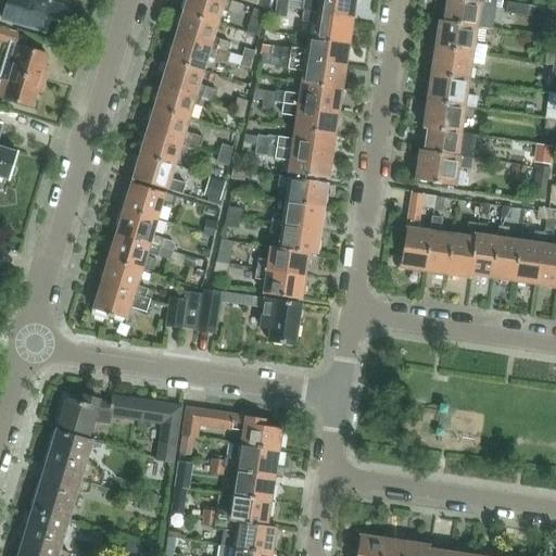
[(57,20),(62,0),(7,0),(1,21),(46,34),(51,17),(57,20)]
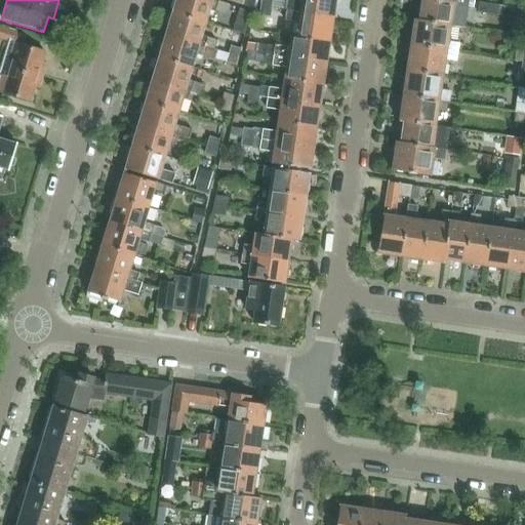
[(225,13),(228,4),(212,0),(172,0),(170,8),(172,10),(171,12),(205,23),(208,11),(213,12),(214,10),(225,13)]
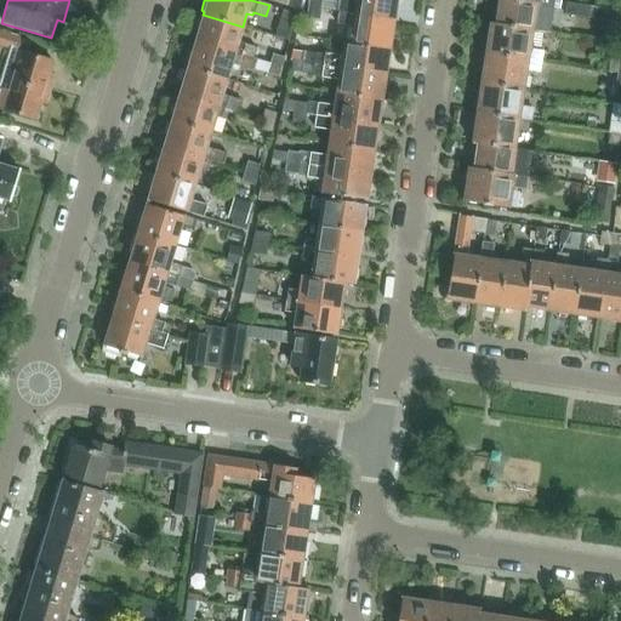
[(307,0),(307,9),(319,10),(320,0),(307,0)]
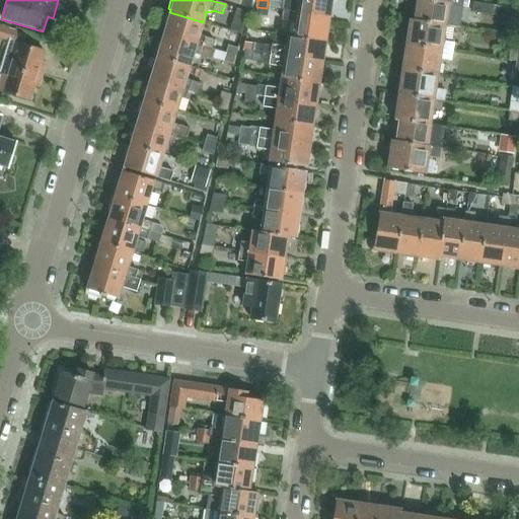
[(284,0),(283,11),(328,17),(330,0),(284,0)]
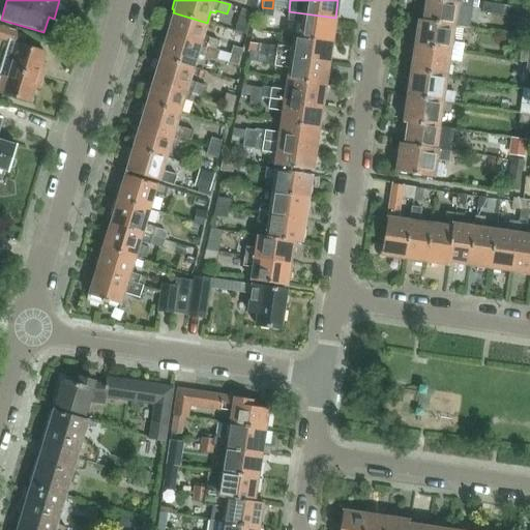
[(427,1),(423,20),(423,21),(452,25),(452,26),(468,28),(471,7),(459,5),(458,5),(458,4),(431,0),(427,0),(427,1)]
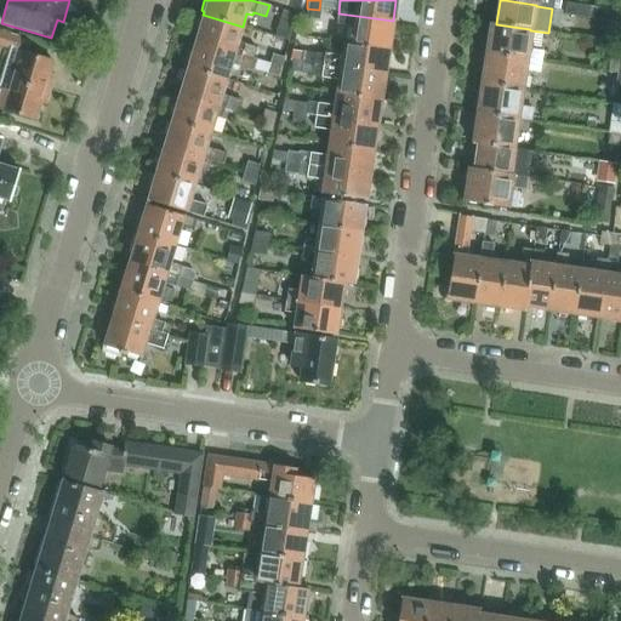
[(565,3),(563,13),(575,16),(577,4),(565,3)]
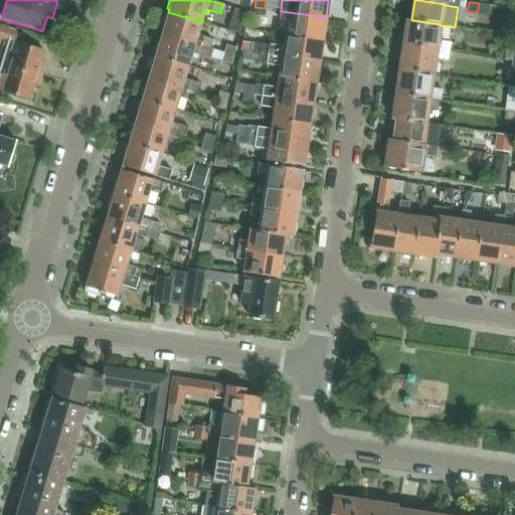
[(479,3),(477,13),(487,14),(489,5),(479,3)]
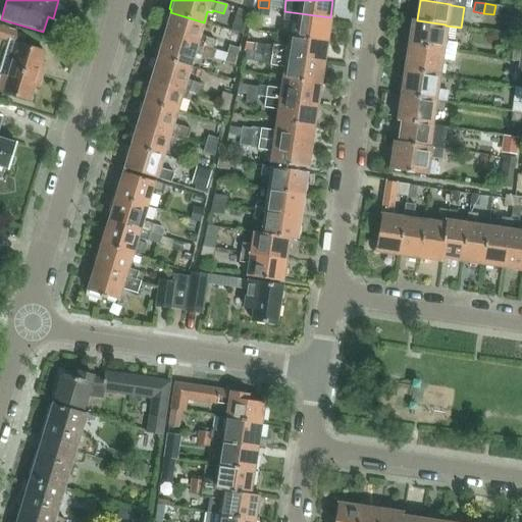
[(496,5),(493,14),(504,16),(506,6),(496,5)]
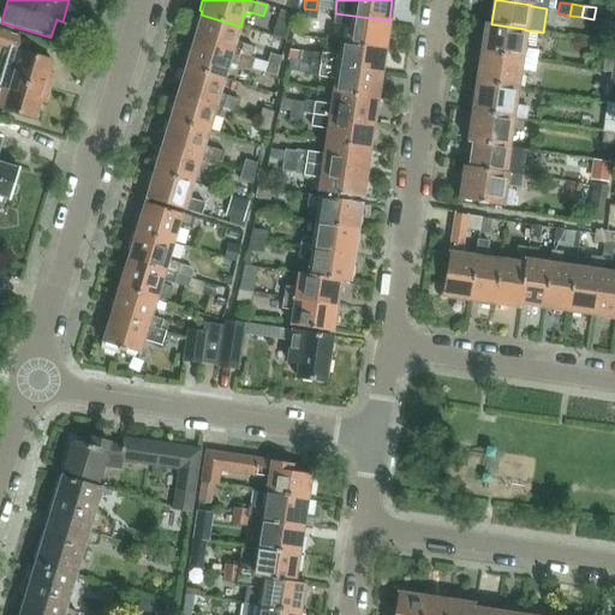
[(596,7),(593,19),(605,21),(607,10),(596,7)]
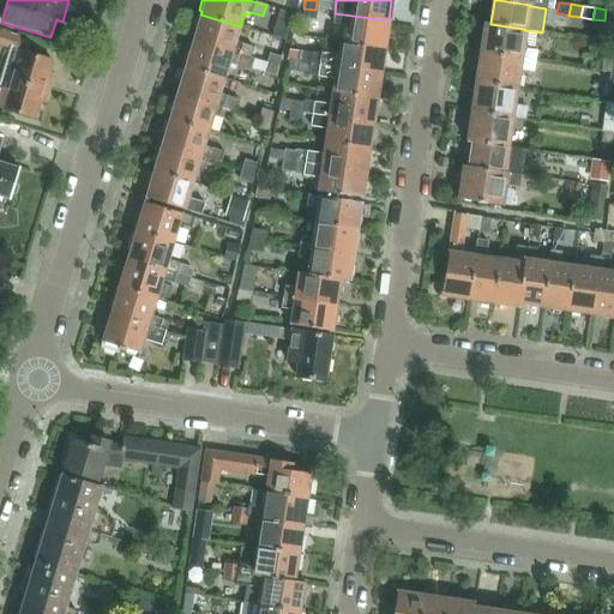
[(315,10),(304,8),(301,18),(314,19),(315,10)]
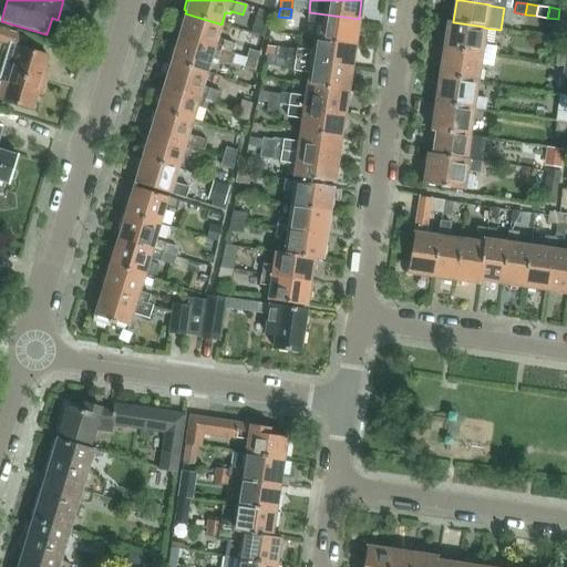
[(266,21),(268,12),(258,9),(258,10),(255,18),(266,21)]
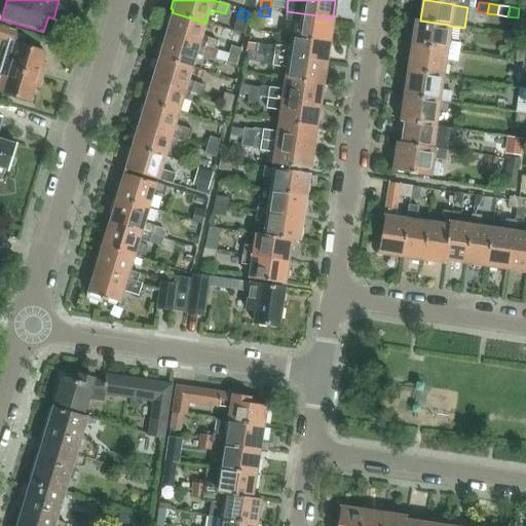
[(333,17),(287,11),(286,21),(298,23),(296,37),(329,41),(333,17)]
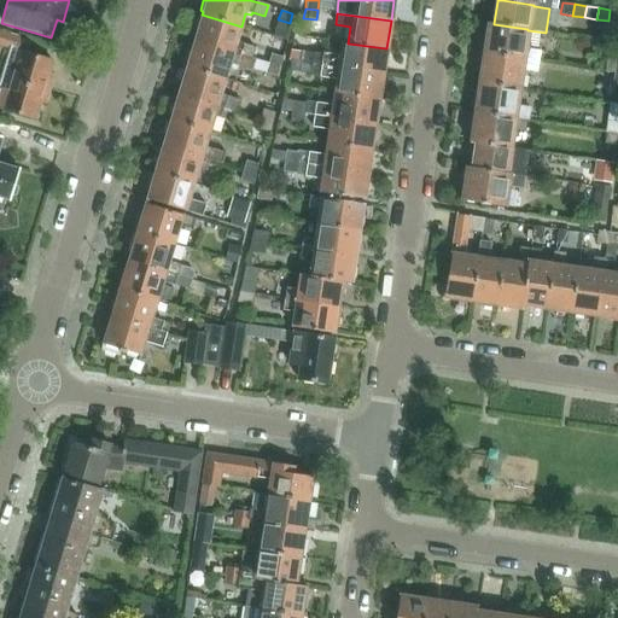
[(254,48),(243,45),(243,44),(237,42),(242,27),(202,15),(202,17),(198,18),(196,28),(197,30),(193,41),(239,56),(250,59),(254,48)]
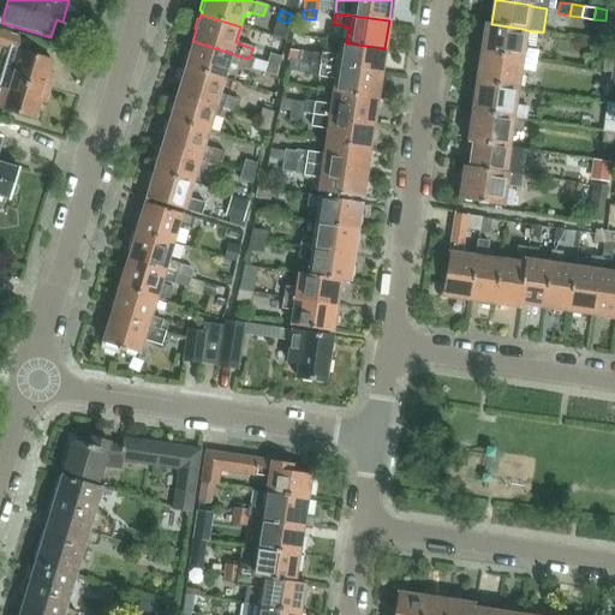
[(485,22),(481,53),(537,61),(538,51),(523,48),(525,30),(525,29),(491,24),(491,23),(485,22)]
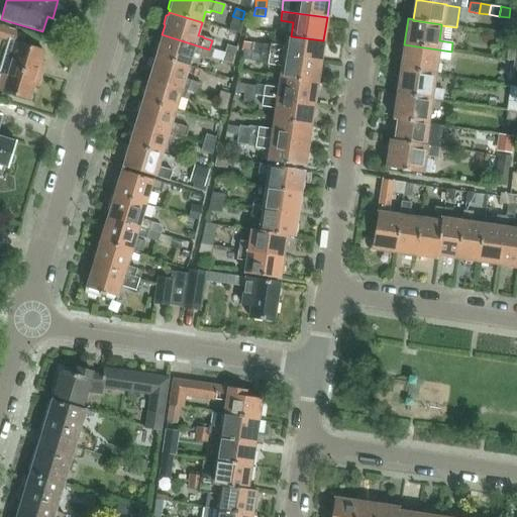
[(16,31),(0,26),(0,27),(0,37),(13,42),(16,31)]
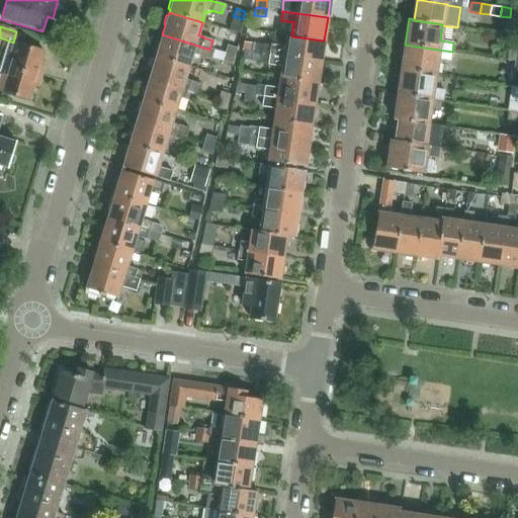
[(200,47),(162,34),(160,44),(157,45),(155,52),(157,54),(156,56),(189,67),(192,55),(197,56),(200,47)]
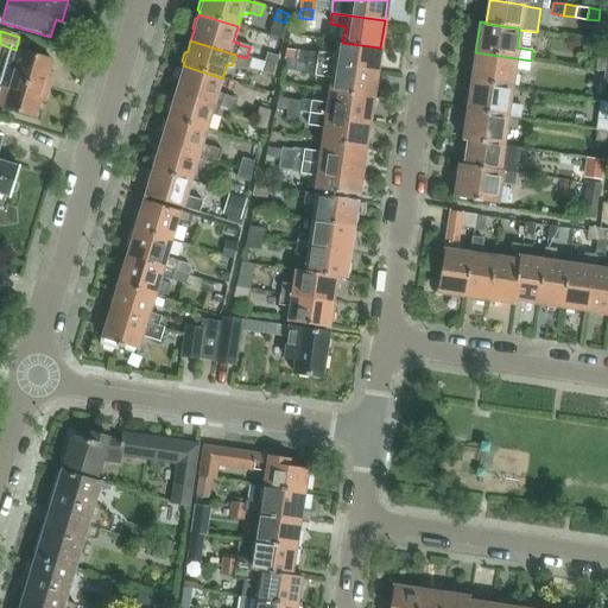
[(293,59),(317,63),(377,73),(380,48),(342,43),(336,42),(334,55),(318,52),(318,54),(295,51),(293,59)]
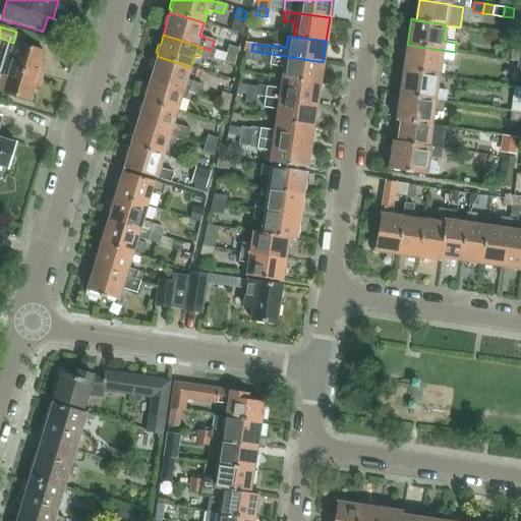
[(0,67),(0,91),(30,100),(44,52),(16,44),(12,57),(4,55),(0,67)]
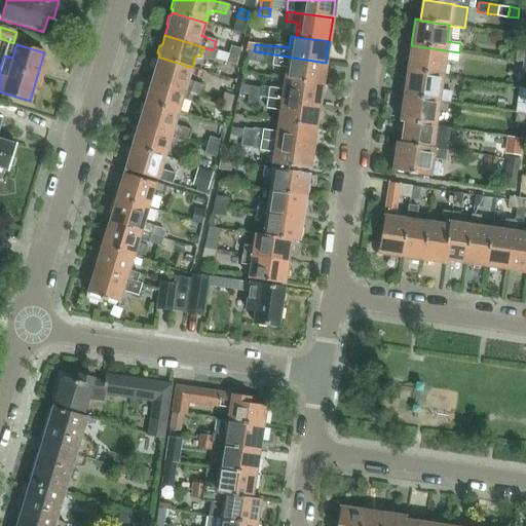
[(459,52),(411,45),(407,70),(442,75),(444,59),(458,61),(459,52)]
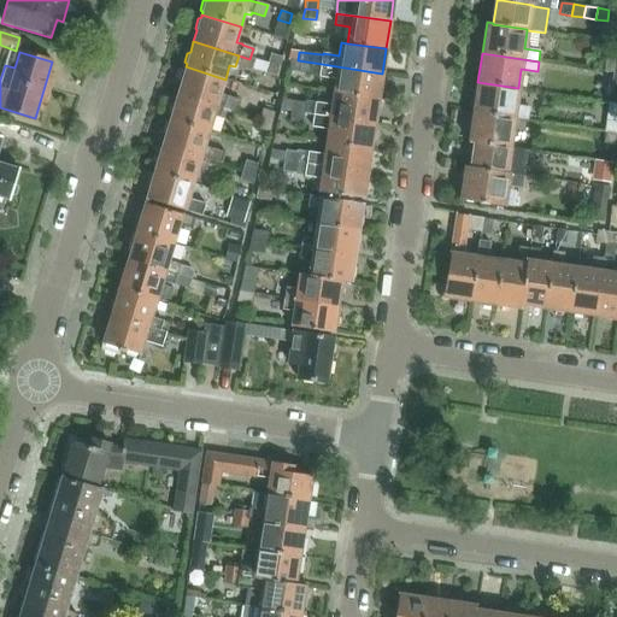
[(270,54),(266,64),(278,68),(282,58),(270,54)]
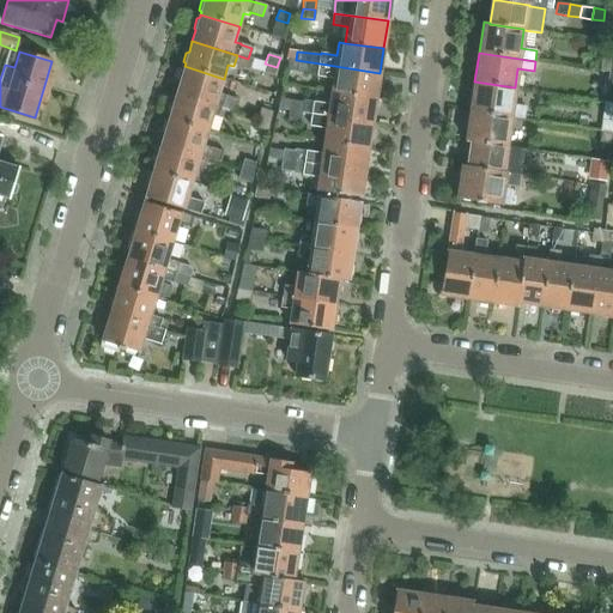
[(295,72),(296,60),(287,60),(286,71),(295,72)]
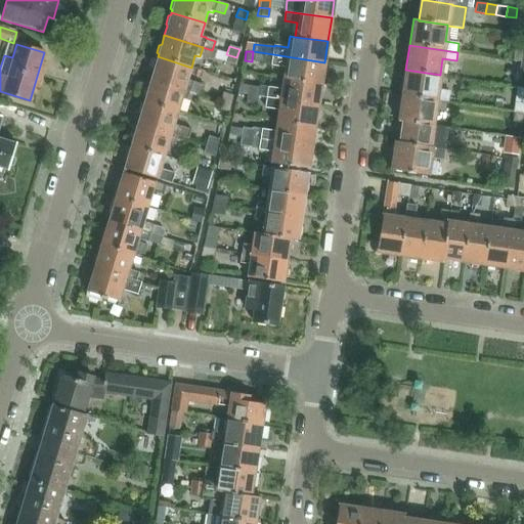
[(324,62),(273,54),(253,51),(252,61),(285,67),(284,78),(321,84),(324,62)]
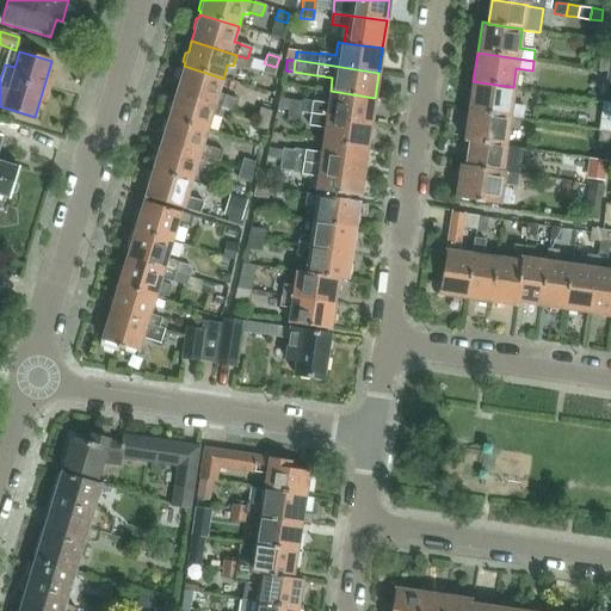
[(600,60),(598,72),(606,73),(606,72),(609,60),(600,60)]
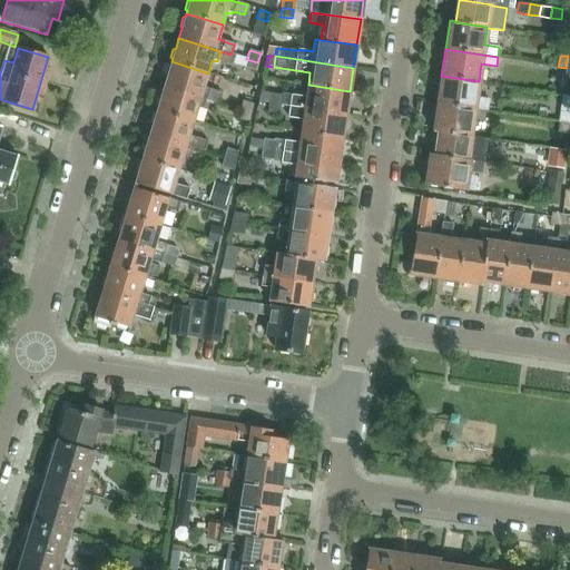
[(257,62),(246,59),(244,68),(255,71),(257,62)]
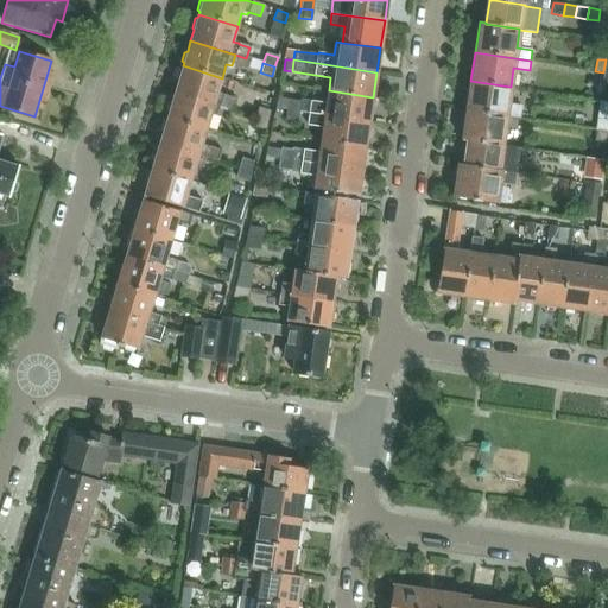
[(222,78),(183,65),(183,68),(179,69),(177,78),(178,81),(176,92),(220,105),(220,107),(230,111),(234,99),(217,93),(222,78)]
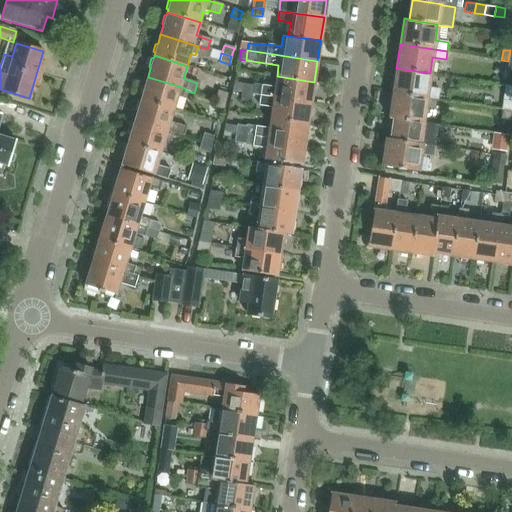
[(430,73),(396,68),(393,93),(426,98),(438,100),(439,89),(428,88),(430,73)]
